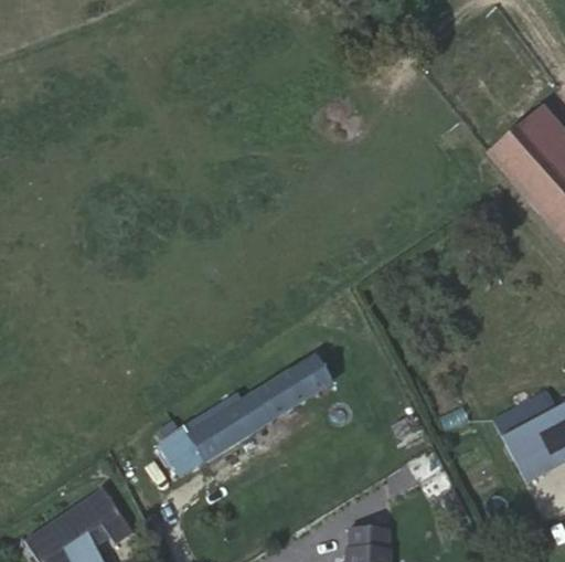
[(564,165),(526,120),(487,152),(564,245),(564,165)]
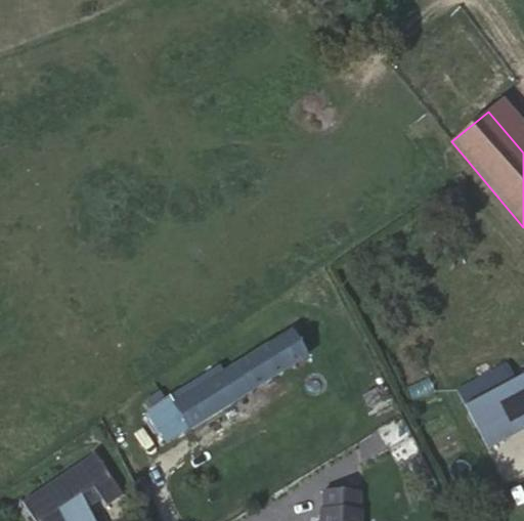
[(291,331),(175,404),(190,427),(305,353),(291,331)]
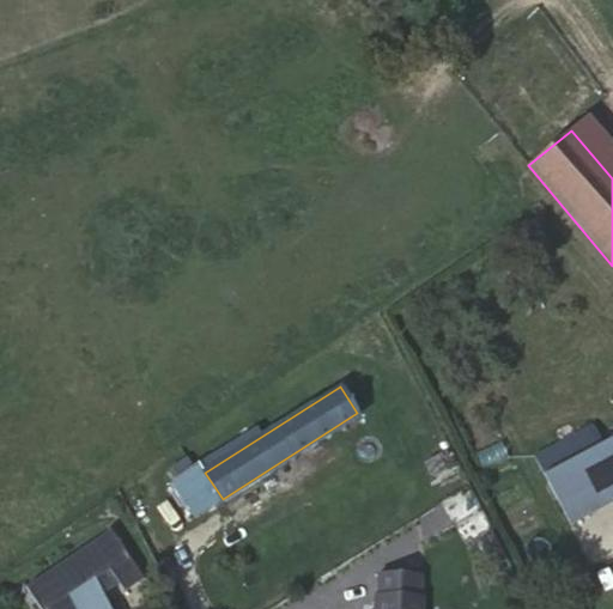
[(612,437),(546,473),(571,522),(612,498),(612,437)]
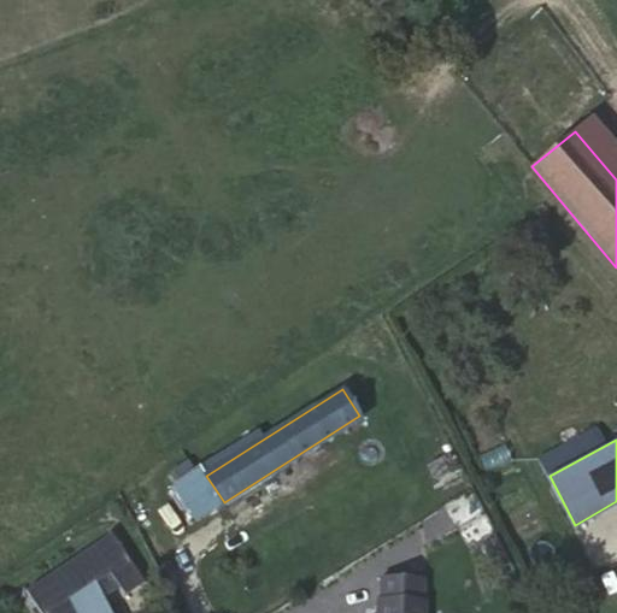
[(112,530),(27,589),(42,612),(113,612),(97,579),(110,571),(125,593),(146,579),(112,530)]
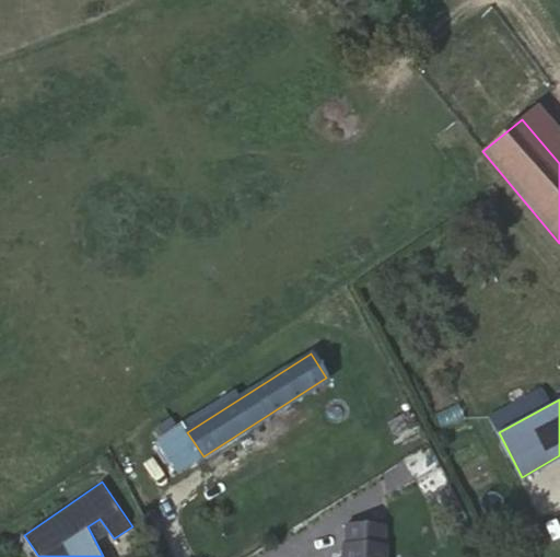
[(345,546),(386,548),(387,529),(346,526),(345,546)]
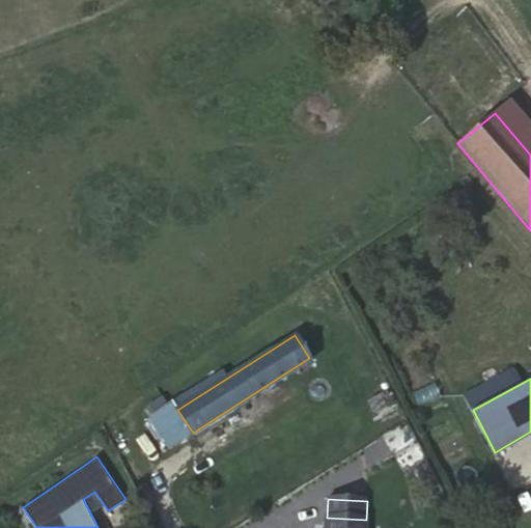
[(365,527),(366,520),(327,518),(326,527),(365,527)]
